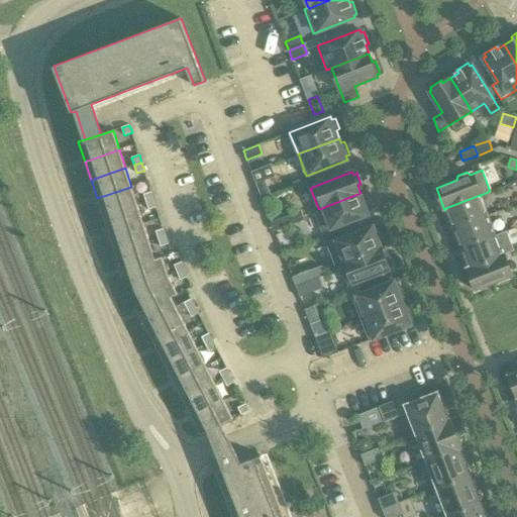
[(263,199),(272,196),(266,181),(256,184),(263,199)]
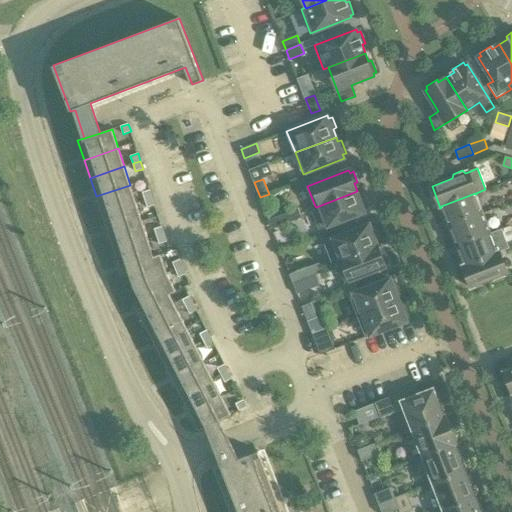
[(130,185),(96,196),(102,214),(136,203),(130,185)]
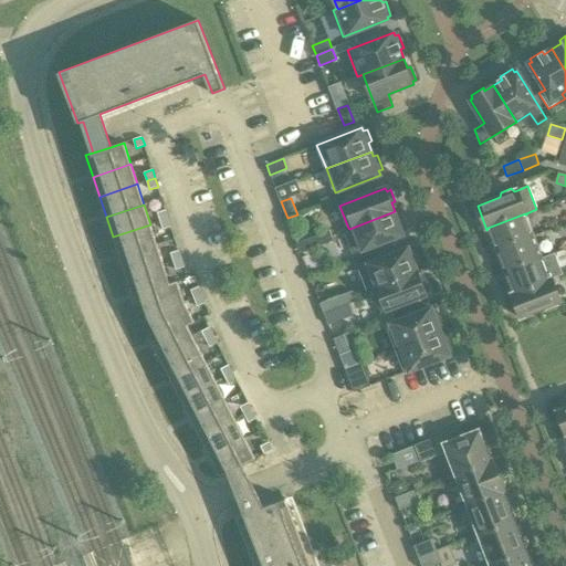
[(166,210),(157,212),(160,221),(168,218),(166,210)]
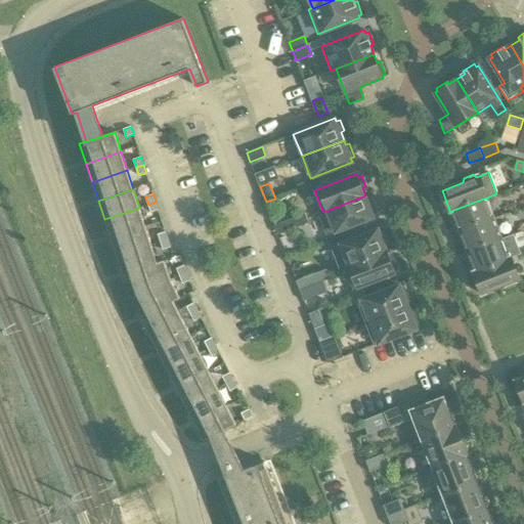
[(323,212),(322,211),(318,213),(326,235),(374,217),(372,213),(376,212),(370,200),(366,201),(365,195),(323,212)]
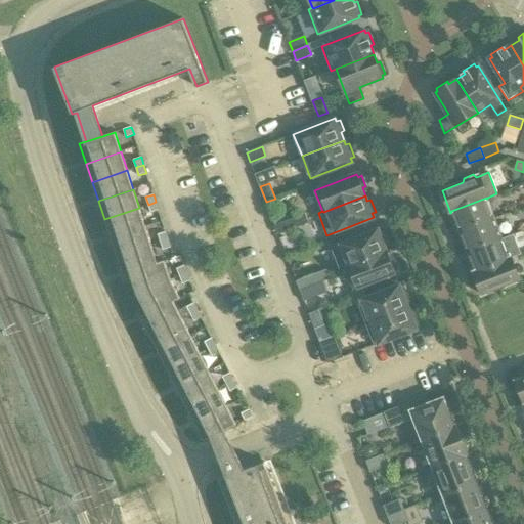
[(494,218),(486,199),(486,198),(451,211),(451,212),(460,231),(494,218)]
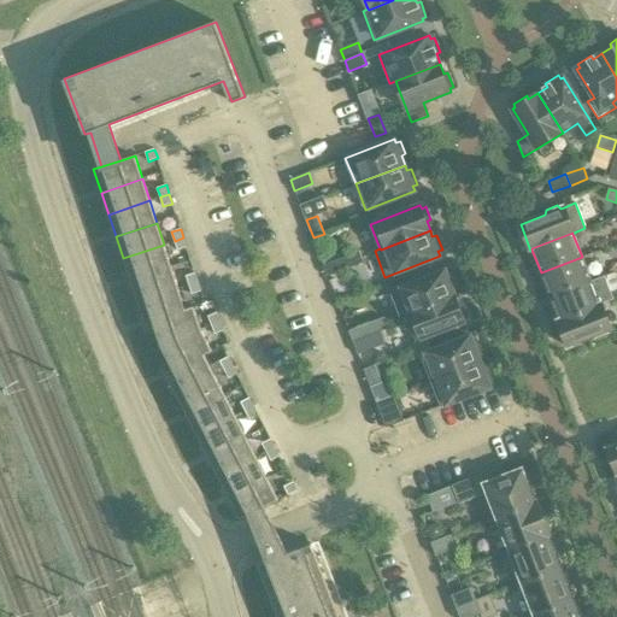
[(183,238),(175,241),(177,250),(187,247),(183,238)]
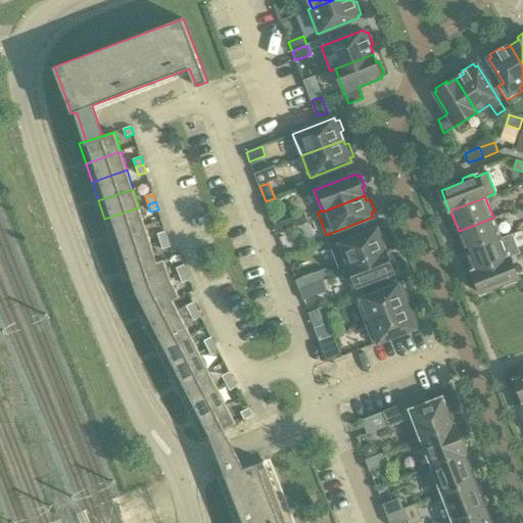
[(139,207),(104,219),(110,237),(145,226),(139,207)]
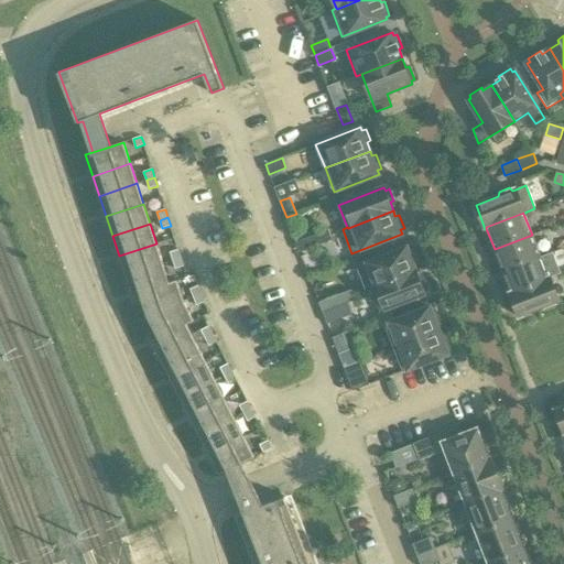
[(328,230),(312,236),(316,247),(333,240),(328,230)]
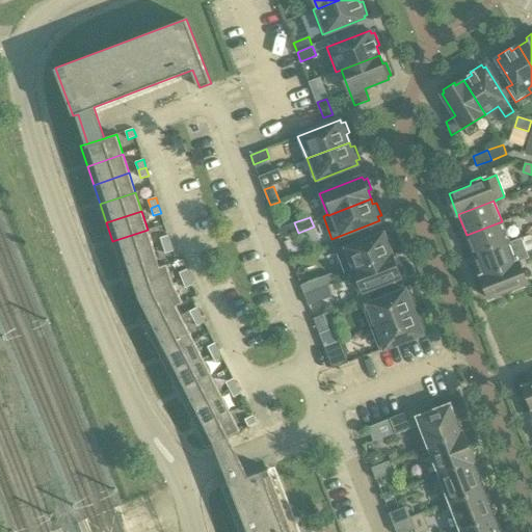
[(502,221),(467,235),(475,257),(509,242),(502,221)]
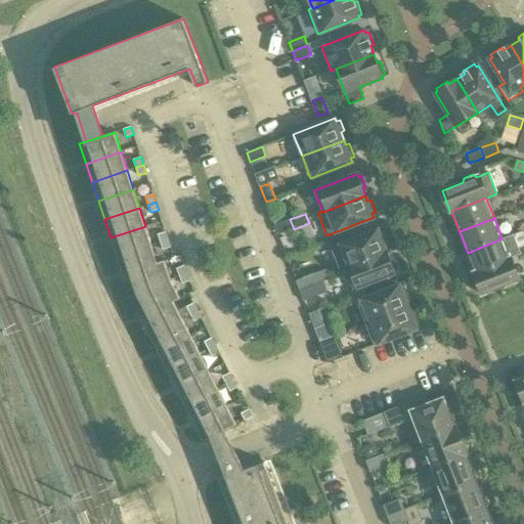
[(294,229),(290,219),(275,225),(278,234),(294,229)]
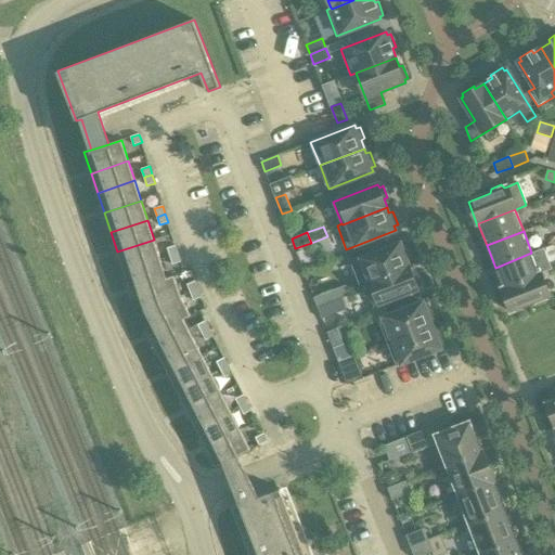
[(154,240),(117,252),(124,272),(160,259),(154,240)]
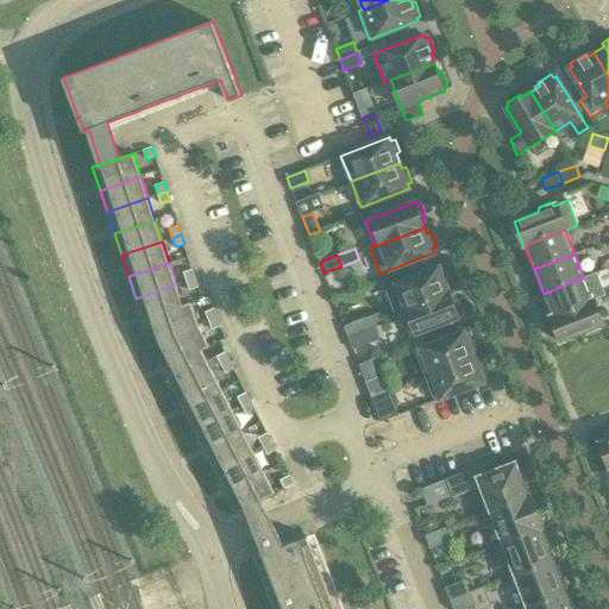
[(401,311),(450,292),(447,287),(451,286),(445,270),(441,271),(440,267),(385,288),(395,314),(401,312),(401,311)]
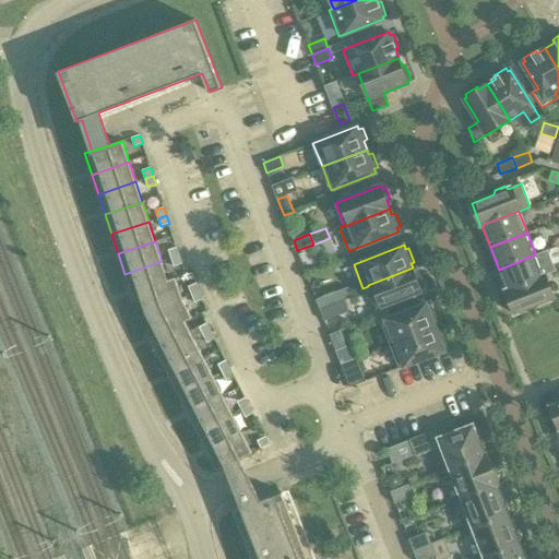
[(177,247),(168,250),(171,258),(179,256),(177,247)]
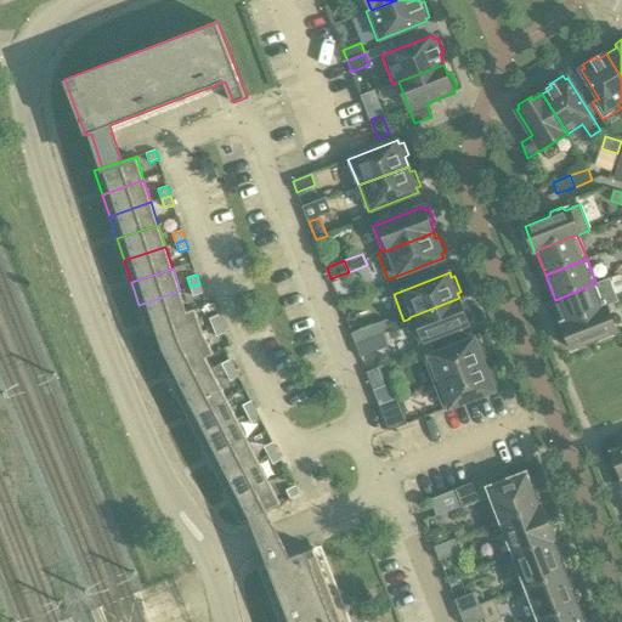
[(595,283),(555,300),(564,323),(564,324),(605,309),(605,307),(595,283)]
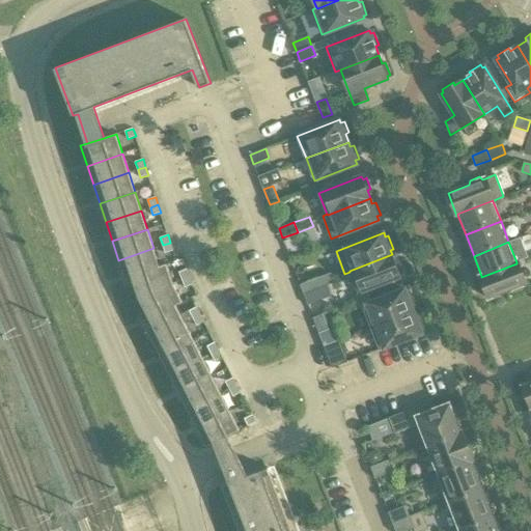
[(170,243),(163,245),(165,253),(173,250),(170,243)]
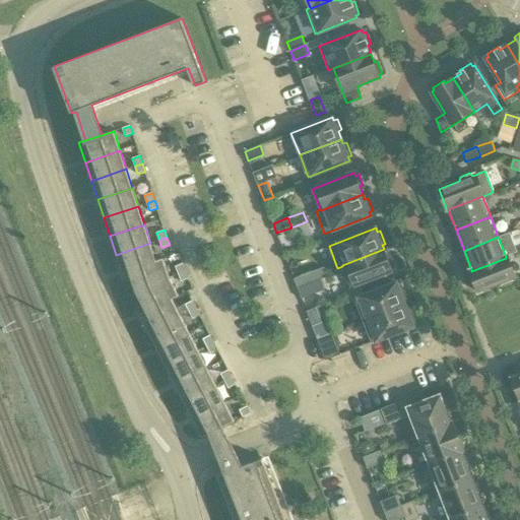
[(150,243),(116,255),(122,274),(129,272),(129,271),(156,262),(156,261),(150,243)]
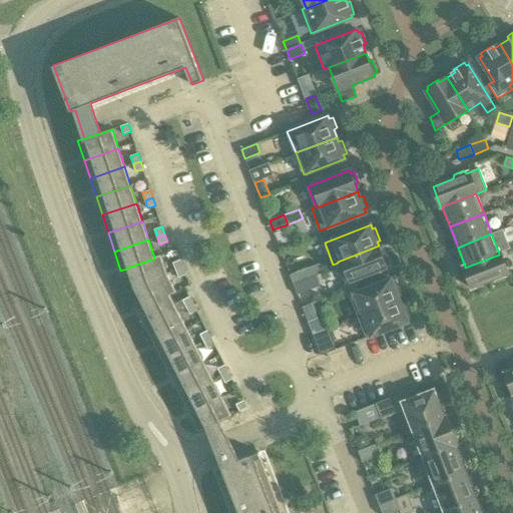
[(382,253),(379,245),(338,262),(338,263),(346,284),(387,268),(386,265),(389,264),(385,252),(382,253)]
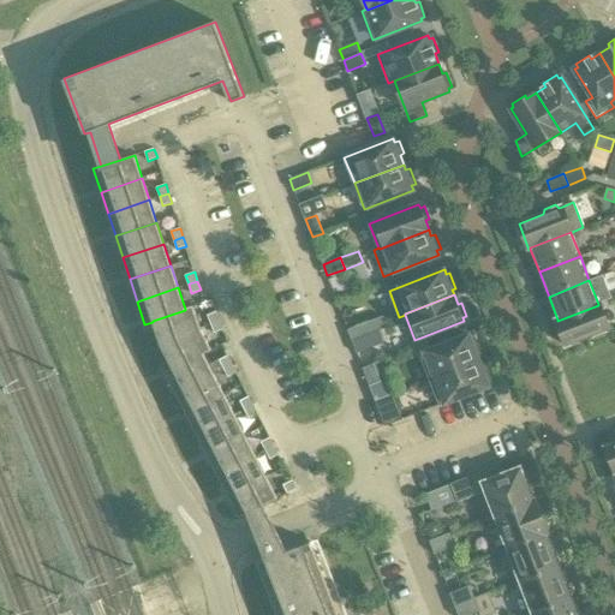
[(557,321),(557,320),(556,320),(566,346),(591,336),(595,340),(605,335),(607,330),(610,329),(599,303),(598,304),(598,305),(557,321)]
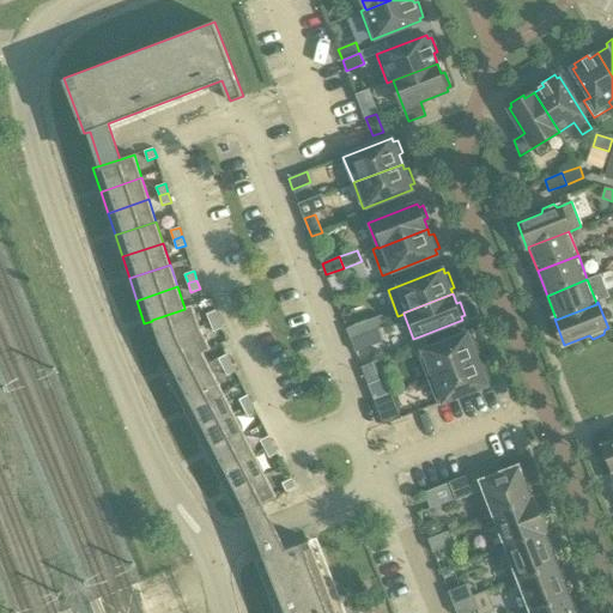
[(184,309),(152,320),(152,321),(161,344),(200,327),(193,304),(184,308),(184,309)]
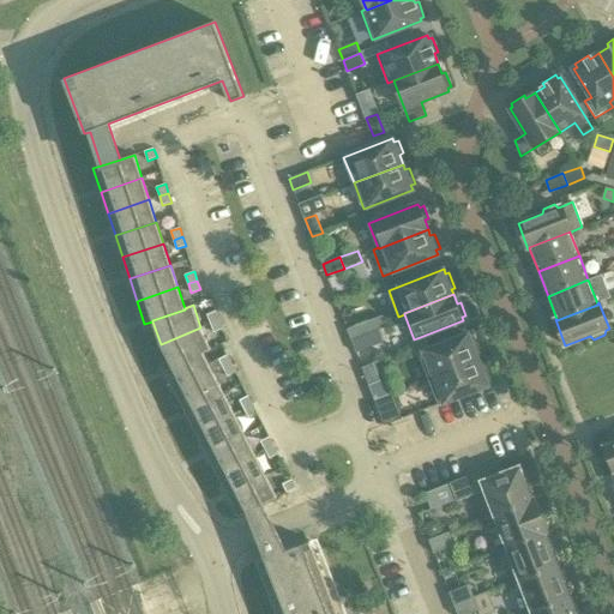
[(215,311),(206,314),(210,324),(220,320),(215,311)]
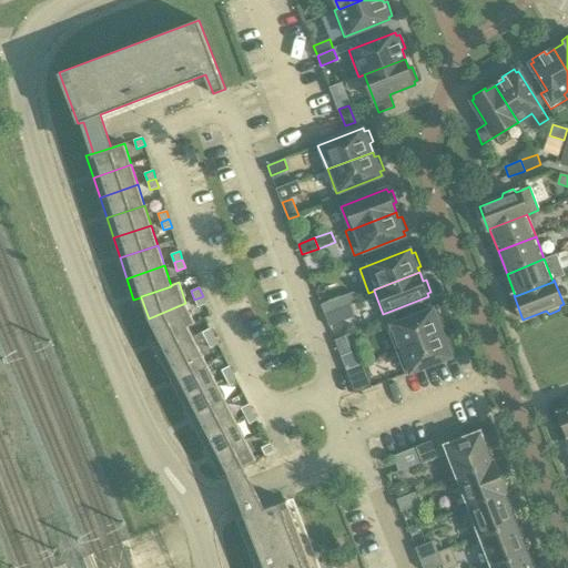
[(354,292),(337,298),(342,308),(325,315),(331,327),(354,317),(350,305),(358,302),(354,292)]
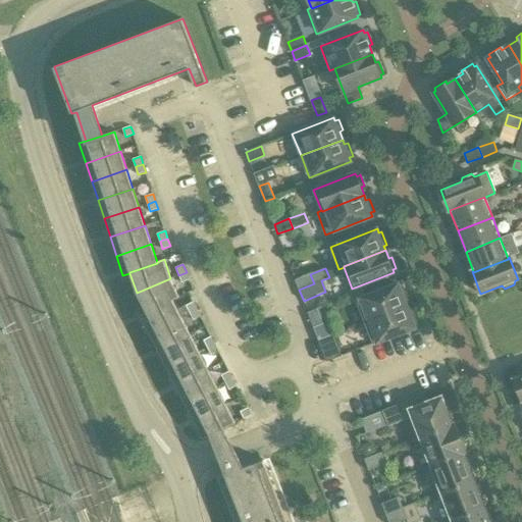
[(187,272),(178,275),(181,282),(190,279),(187,272)]
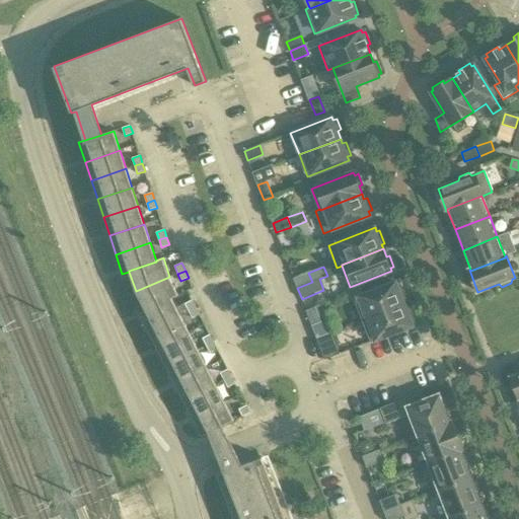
[(312,282),(308,273),(294,278),(297,288),(312,282)]
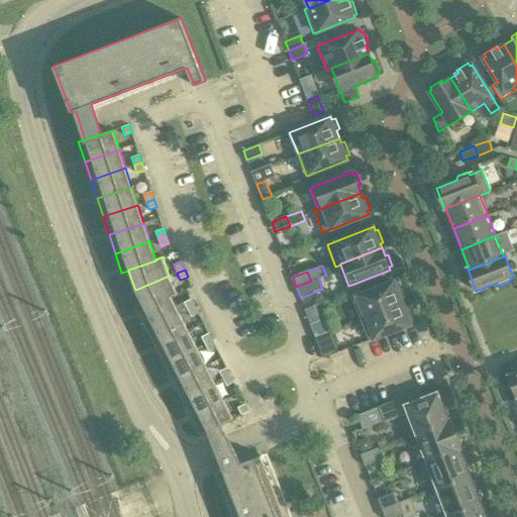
[(135,290),(144,309),(144,310),(171,297),(171,298),(178,294),(169,276),(135,290)]
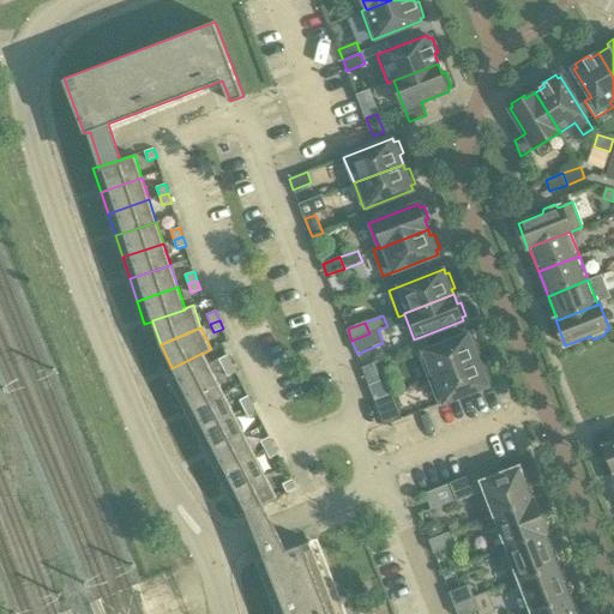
[(429,379),(479,360),(476,354),(480,353),(474,337),(470,338),(469,335),(419,353),(429,379)]
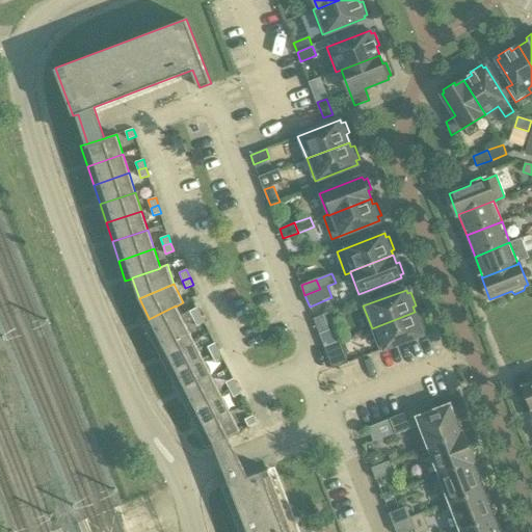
[(149,318),(141,322),(152,340),(185,323),(176,307),(176,306),(149,319),(149,318)]
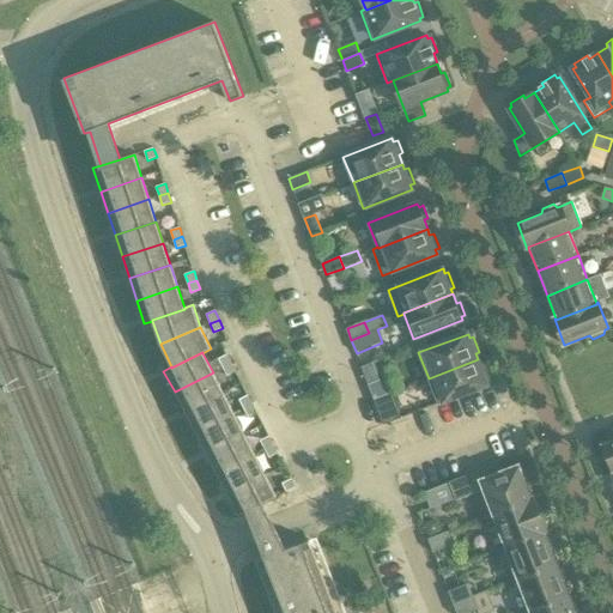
[(226,354),(218,359),(223,368),(231,363),(226,354)]
